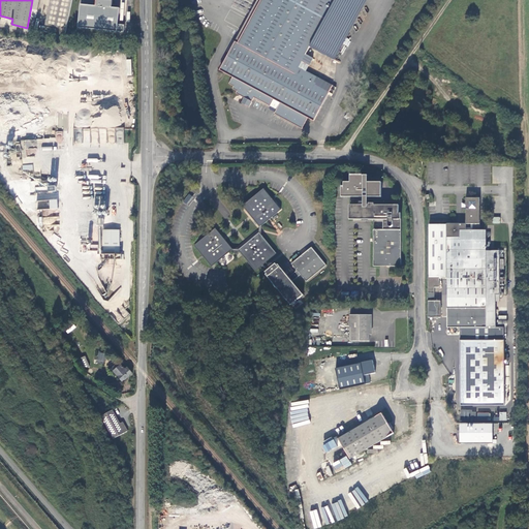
[(57,31),(57,33),(66,34),(72,0),(52,0),(48,25),(47,29),(57,31)]
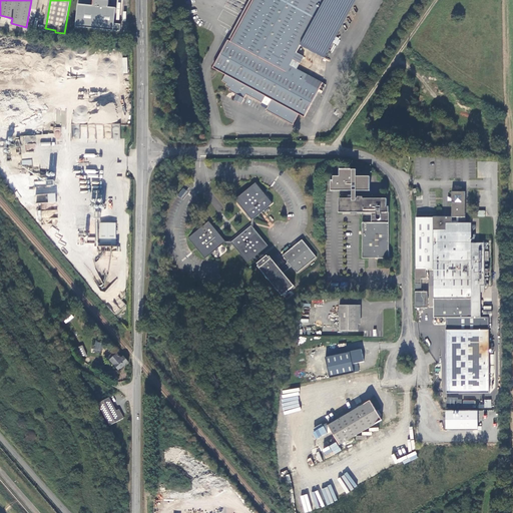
[(106,0),(92,0),(92,7),(78,5),(76,29),(114,33),(116,9),(108,8),(109,0),(106,0)]
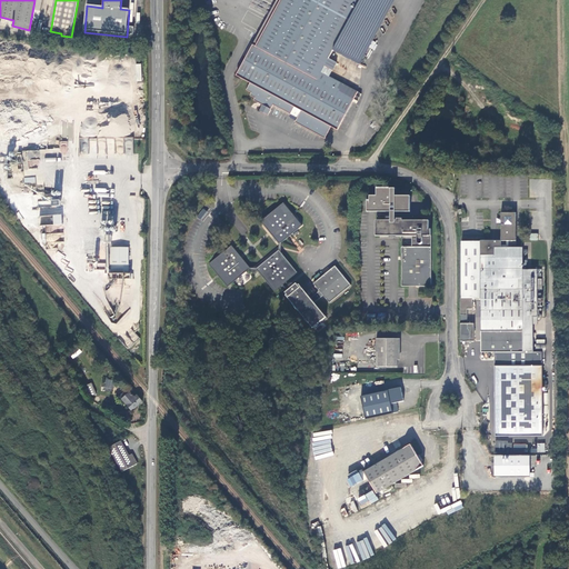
[(329,59),(332,51),(361,68),(398,0),(281,0),(280,3),(255,47),(251,45),(235,75),(250,83),(247,90),(250,92),(249,95),(255,98),(253,100),(257,101),(258,108),(261,107),(259,111),(267,116),(272,105),(297,119),(293,122),(323,140),(329,128),(336,132),(358,95),(329,78),(321,73),(329,59)]
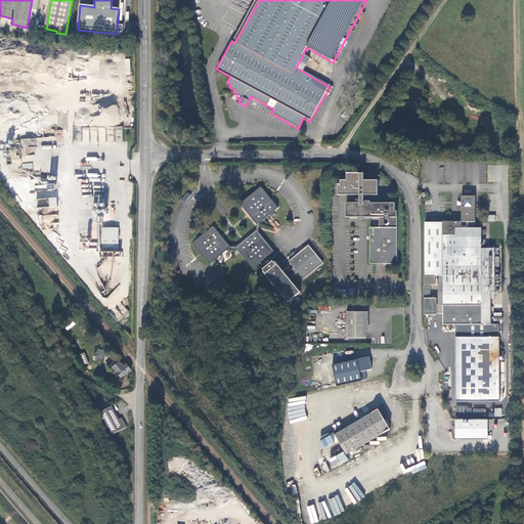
[(255,1),(231,41),(234,43),(258,3),(255,1)]
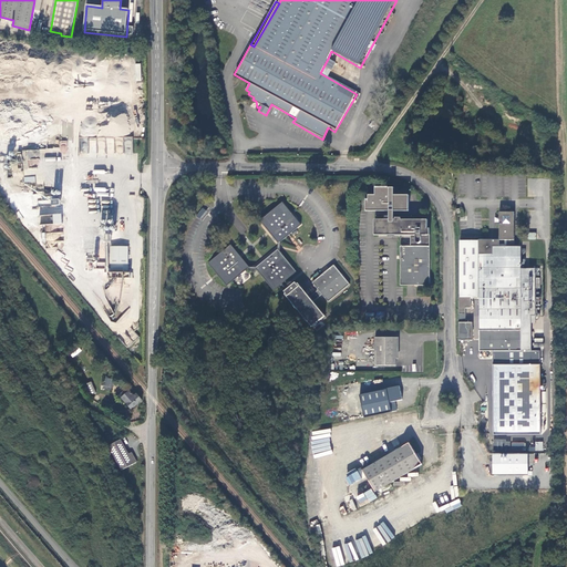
[(0,22),(12,26),(13,20),(0,17),(0,22)]
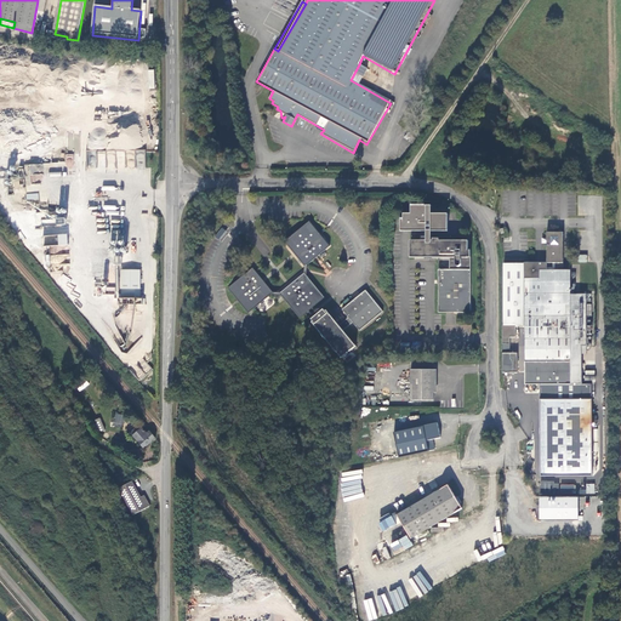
[(368,69),(359,64),(351,80),(359,85),(368,69)]
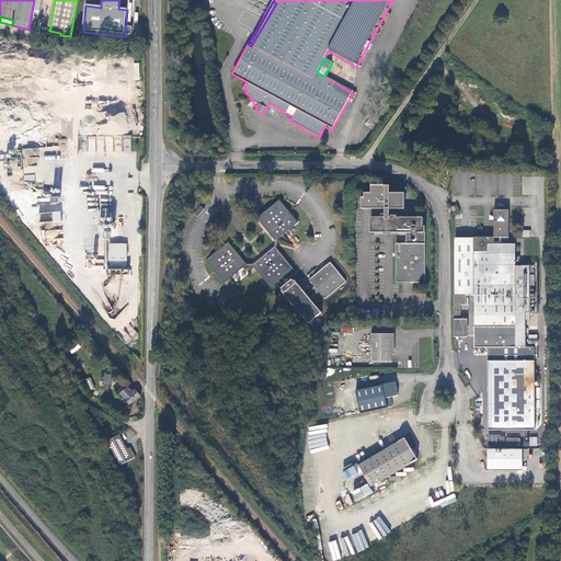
[(389,192),(389,184),(382,184),(382,183),(370,183),(370,192),(364,192),(364,196),(361,196),(361,207),(385,207),(385,212),(389,212),(389,207),(403,207),(403,191),(389,192)]
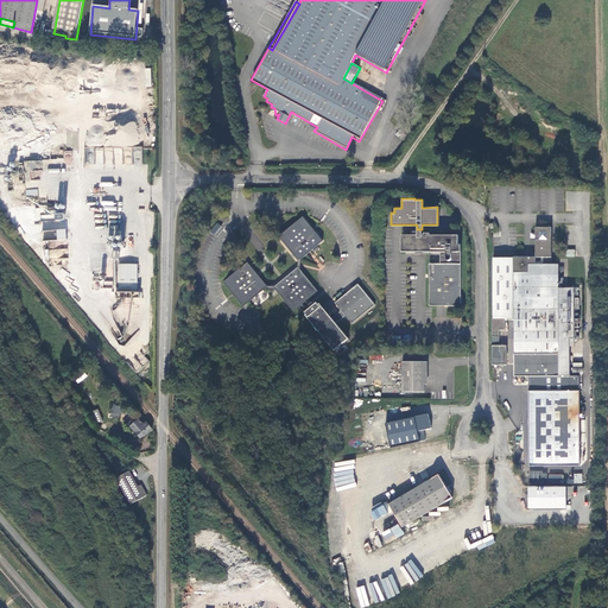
[(334,349),(348,337),(335,322),(344,314),(352,322),(374,303),(358,282),(335,301),(341,309),(331,317),(321,304),(318,305),(316,303),(309,309),(304,303),(318,292),(301,270),(301,260),(322,242),(303,217),(279,238),(298,261),(297,267),(273,287),(267,286),(248,263),(223,283),(242,305),(265,289),(276,289),(293,311),(299,306),(305,312),(304,314),(328,342),(334,349)]
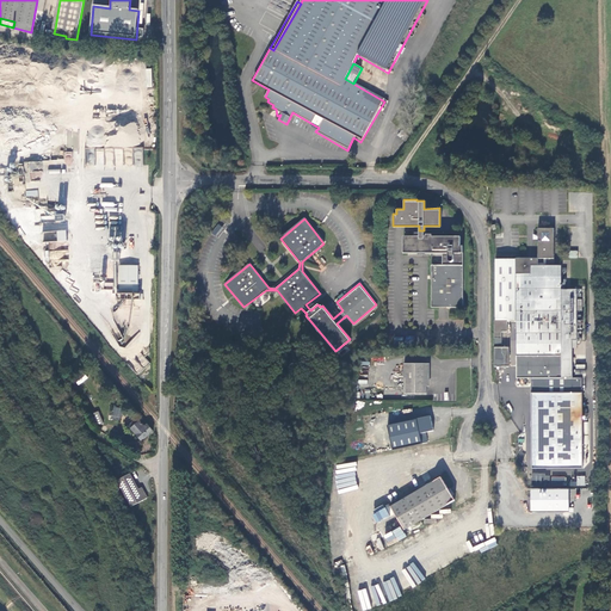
[(216,236),(223,227),(217,223),(211,233),(216,236)]
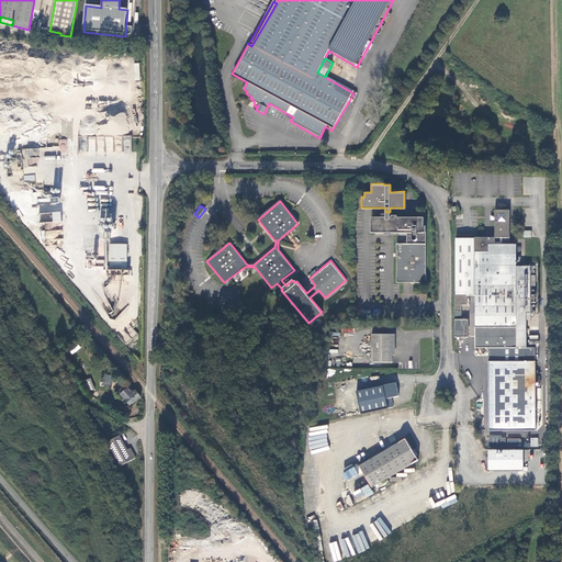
[(516,268),(516,245),(503,245),(503,238),(505,238),(505,243),(509,243),(509,211),(495,211),(495,217),(492,217),(492,221),(495,221),(495,238),(474,238),(475,251),(479,251),(479,278),(474,278),(475,295),(475,326),(475,349),(489,349),(517,349),(516,268)]
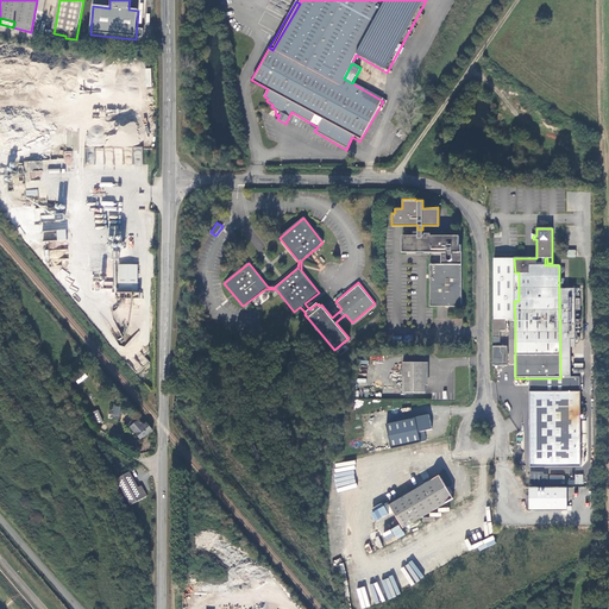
[(441,263),(429,263),(429,305),(462,303),(460,243),(458,243),(457,243),(457,239),(456,239),(456,234),(421,236),(421,234),(422,234),(422,230),(418,230),(418,234),(419,234),(419,236),(406,236),(406,237),(406,248),(406,249),(441,249),(441,250),(441,253),(440,253),(440,261),(441,261),(441,263)]
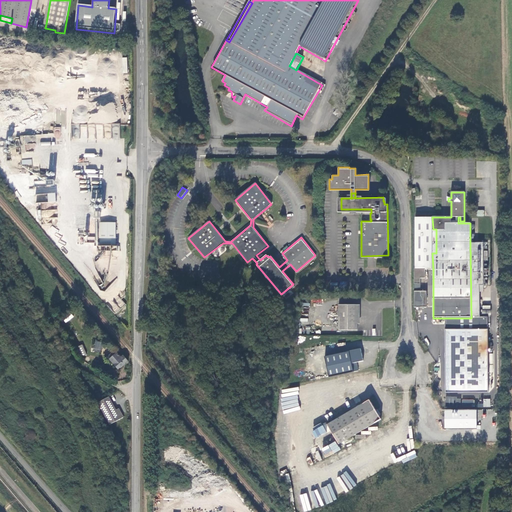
[(371,210),(371,209),(341,209),(341,208),(341,199),(341,198),(352,198),(352,197),(351,197),(337,197),(337,211),(371,210)]
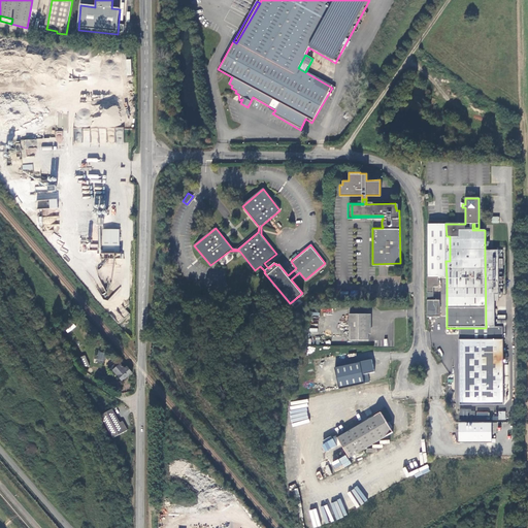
[(59,230),(59,211),(50,211),(50,209),(43,209),(43,230),(59,230)]
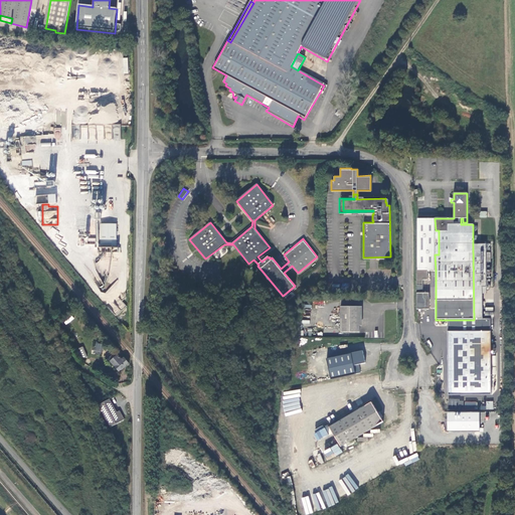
[(416,218),(416,271),(427,271),(436,271),(435,254),(436,230),(435,218),(416,218)]
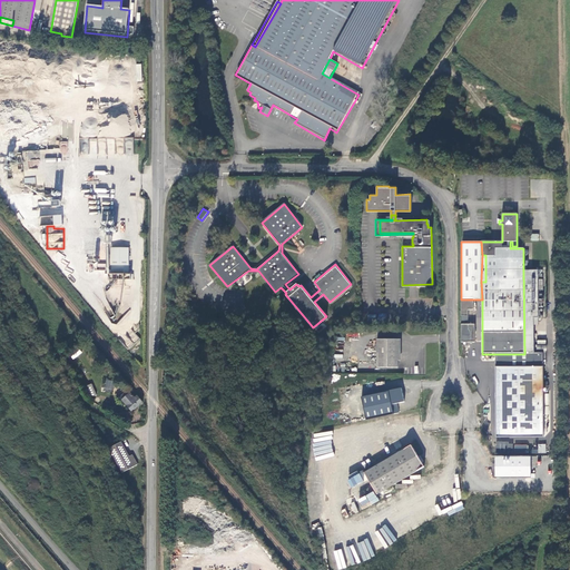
[(112,247),(112,273),(129,274),(130,247),(112,247)]
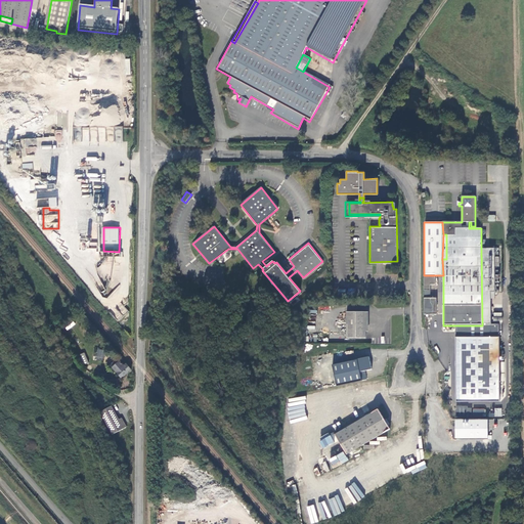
[(481,250),(482,325),(491,325),(491,293),(494,293),(494,249),(481,250)]
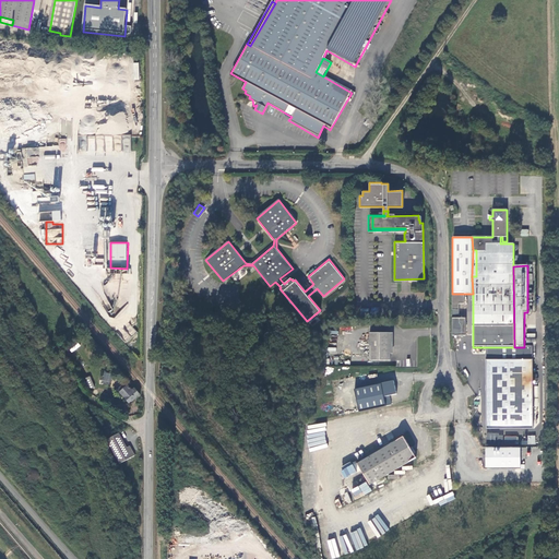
[(464,294),(452,294),(452,311),(459,311),(459,305),(464,305),(464,294)]
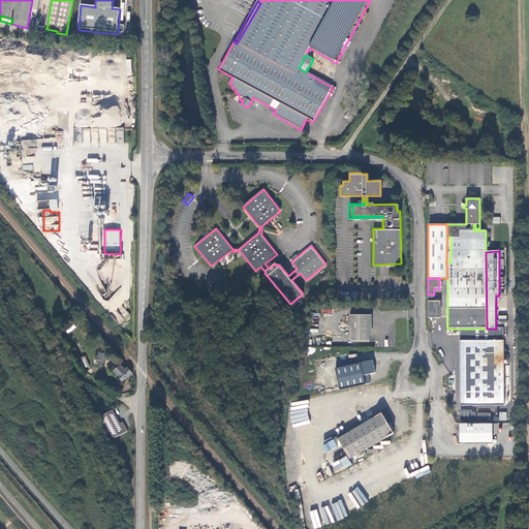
[(428,302),(428,318),(440,318),(440,302),(434,302),(428,302)]
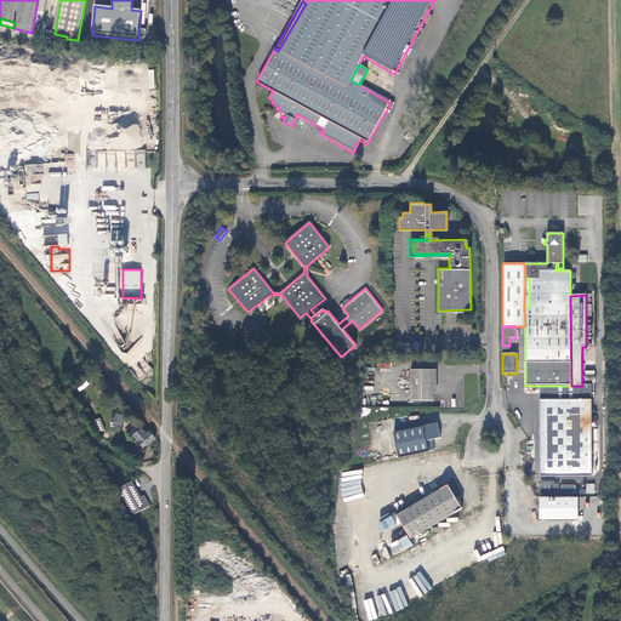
[(436,398),(436,368),(412,369),(412,398),(436,398)]
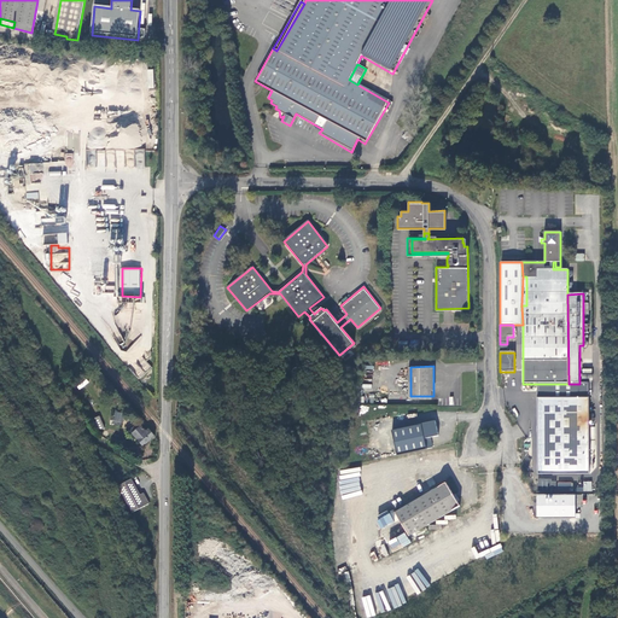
[(592,369),(582,368),(582,378),(592,379),(592,369)]
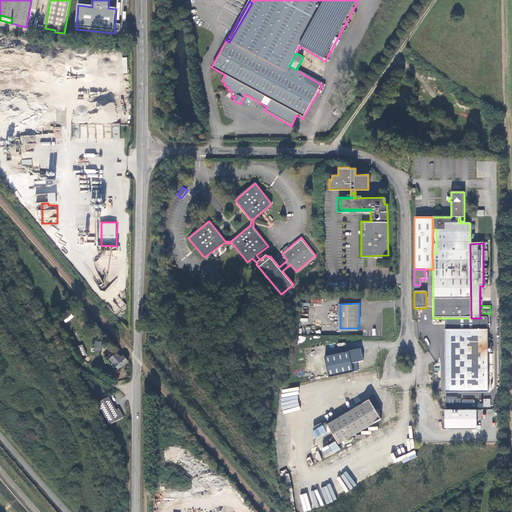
[(66,322),(74,317),(72,314),(64,319),(66,322)]
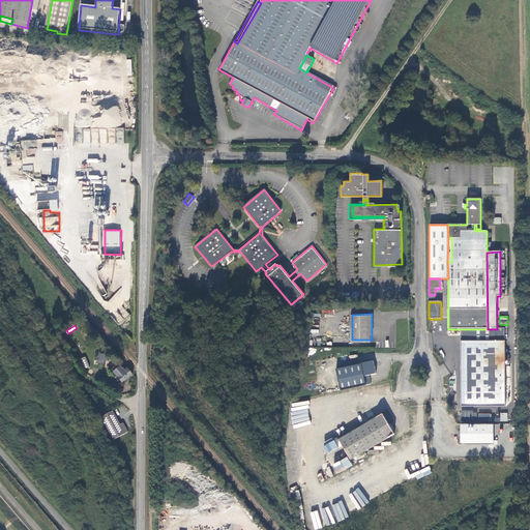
[(488,329),(461,329),(461,408),(505,408),(505,329),(497,329),(488,329)]
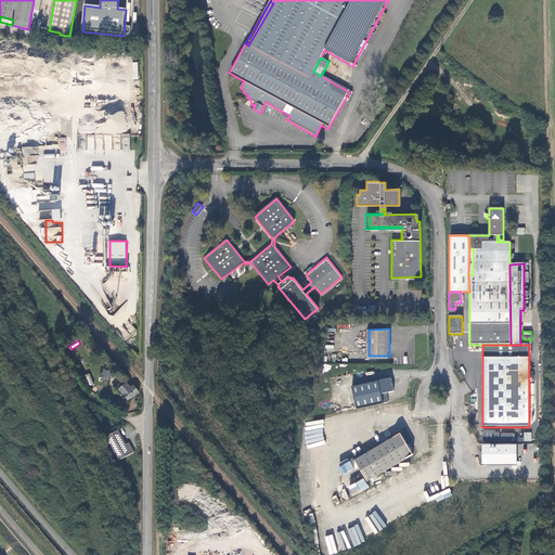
[(107,379),(111,371),(104,369),(101,377),(107,379)]
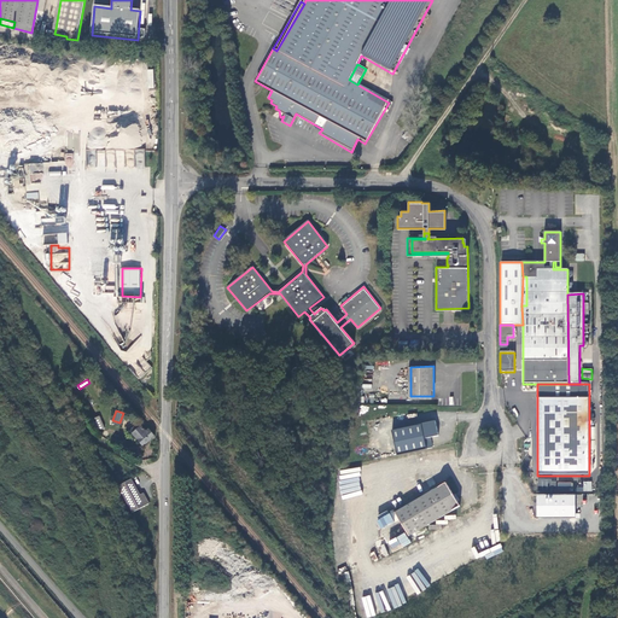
[(105,426),(100,414),(94,418),(99,429),(105,426)]
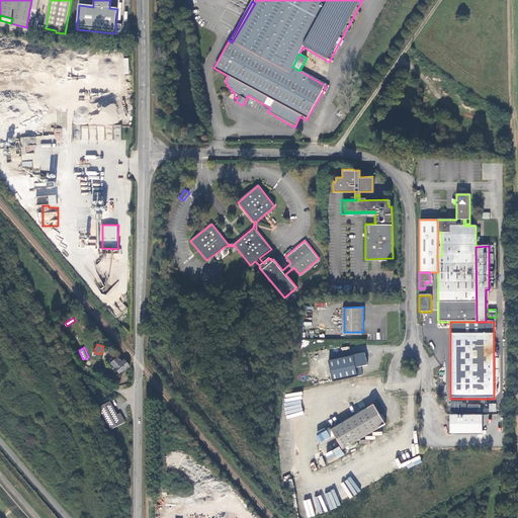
[(123,359),(121,357),(119,355),(118,355),(115,353),(110,357),(113,360),(112,361),(120,371),(122,370),(131,364),(125,358),(123,359)]
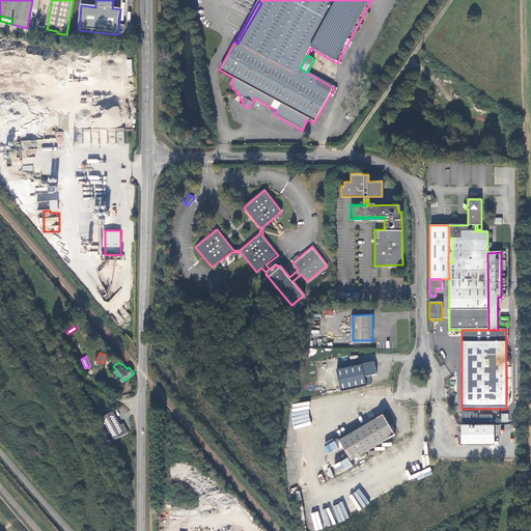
[(374,362),(337,370),(342,392),(372,386),(370,378),(378,376),(374,362)]
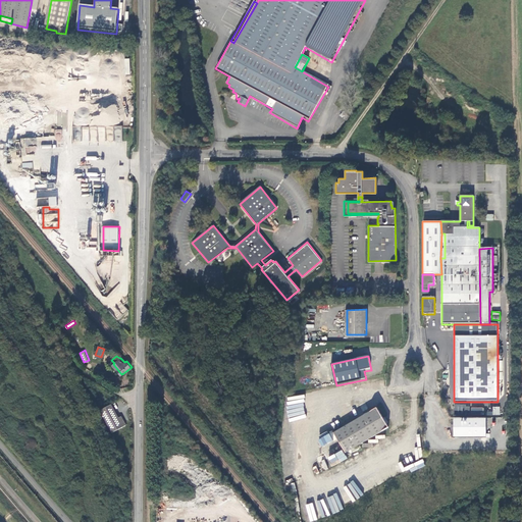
[(113,431),(127,424),(122,415),(119,417),(112,403),(101,409),(113,431)]
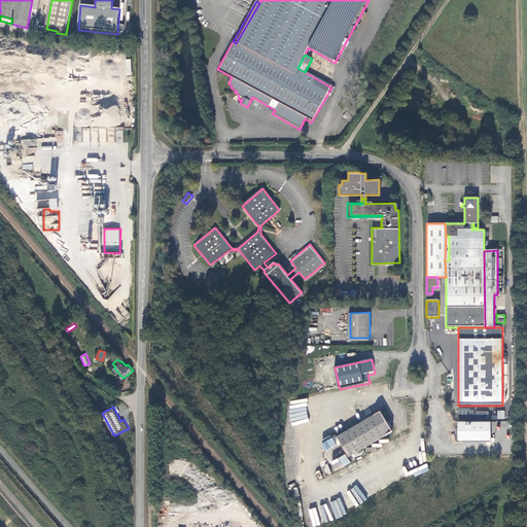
[(491,415),(491,419),(504,419),(504,411),(497,410),(497,415),(491,415)]
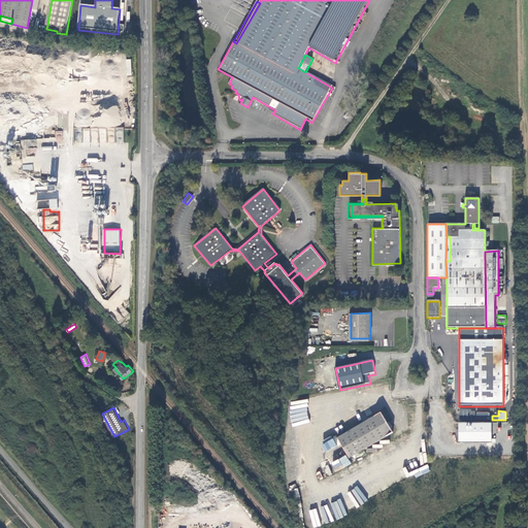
[(351,457),(394,431),(392,427),(393,426),(390,421),(389,422),(382,411),(338,437),(351,457)]
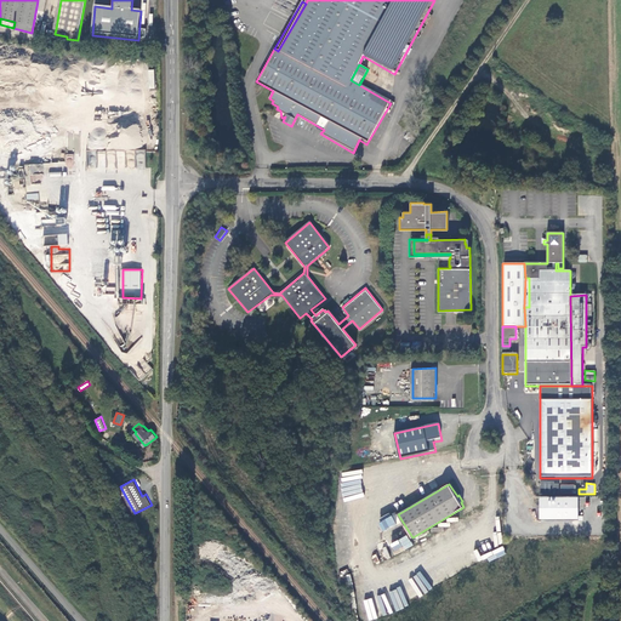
[(580,518),(580,495),(541,495),(541,519),(580,518)]
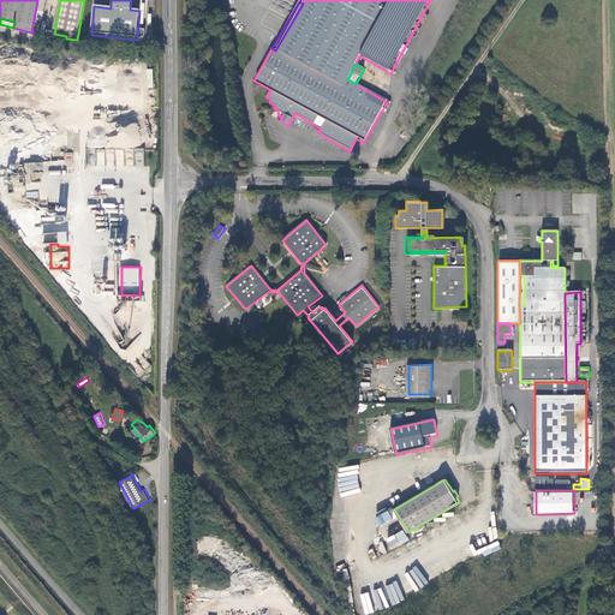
[(476,555),(482,553),(484,556),(501,548),(497,541),(475,551),(476,555)]
